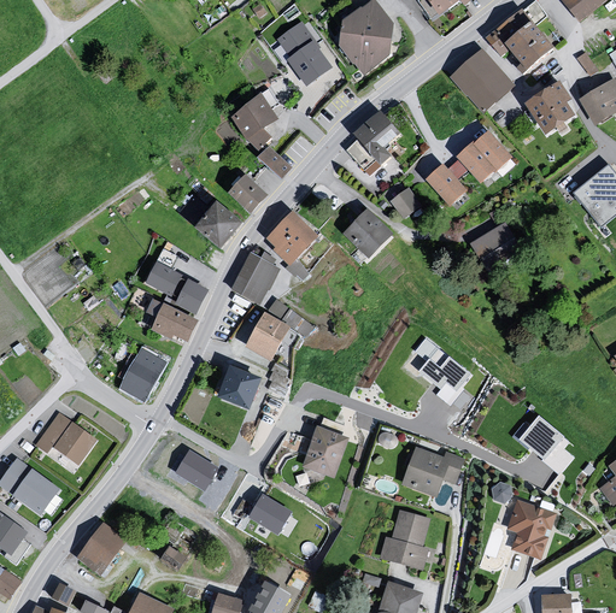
[(423,0),(439,18),(461,0),(423,0)]
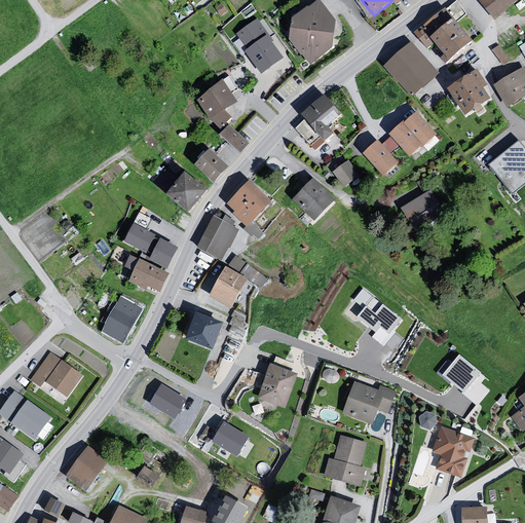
[(479,0),(493,17),(516,0),(479,0)]
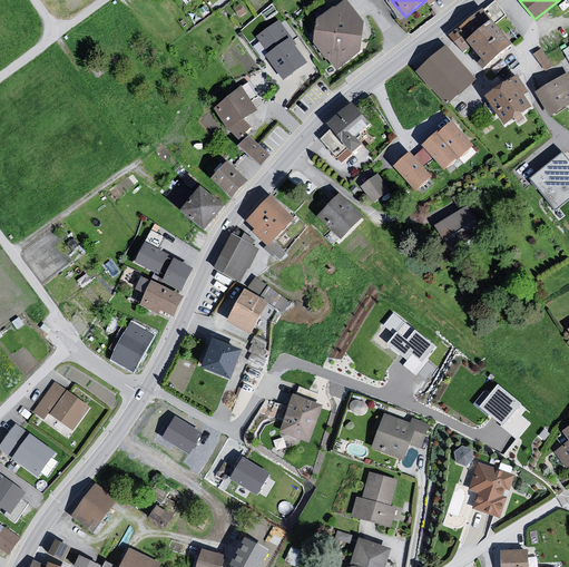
[(363,26),(343,1),(314,19),(312,46),(335,70),(357,55),(363,26)]
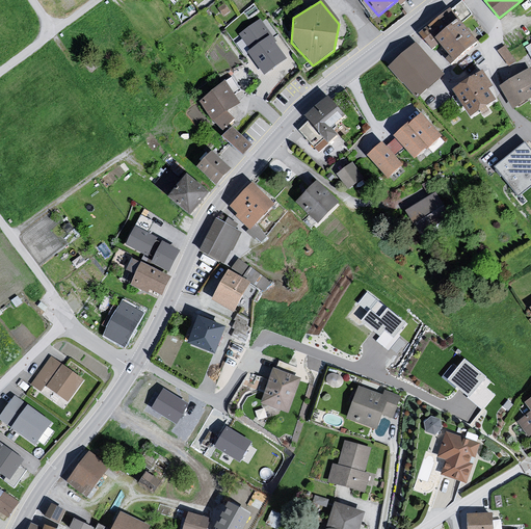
[(273,34),(260,16),(238,32),(249,48),(246,50),(264,74),(287,56),(271,35),(273,34)]
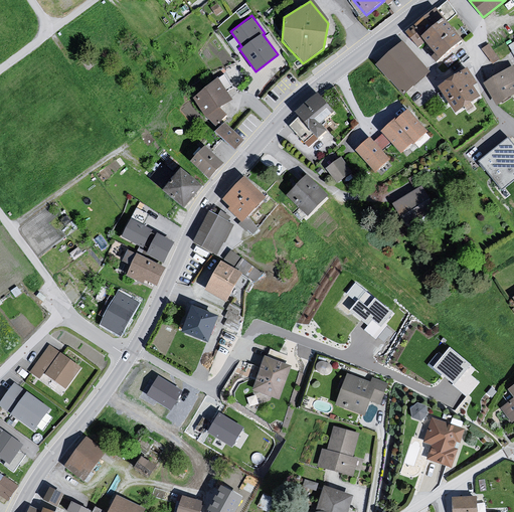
[(418,39),(438,59),(461,40),(441,21),(418,39)]
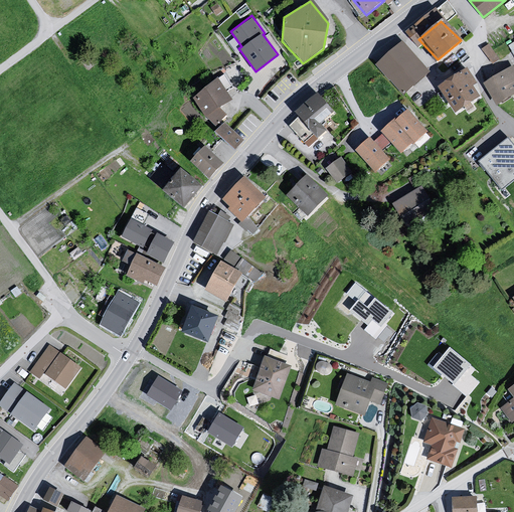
[(400,42),(375,65),(402,93),(429,72),(400,42)]
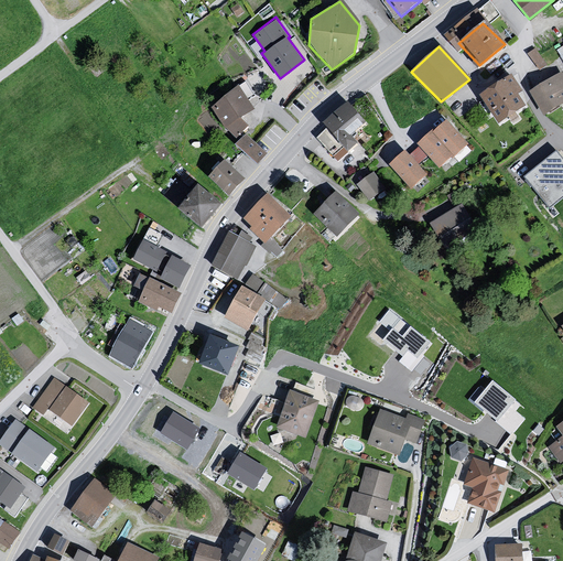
[(562,73),(562,72),(528,92),(542,118),(562,103),(562,73)]
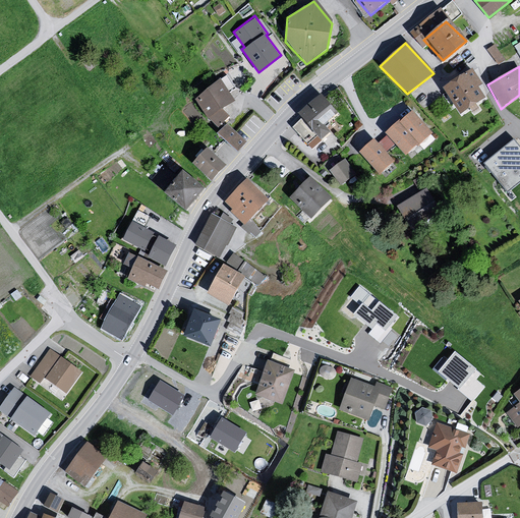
[(442,89),(461,114),(487,98),(473,69),(442,89)]
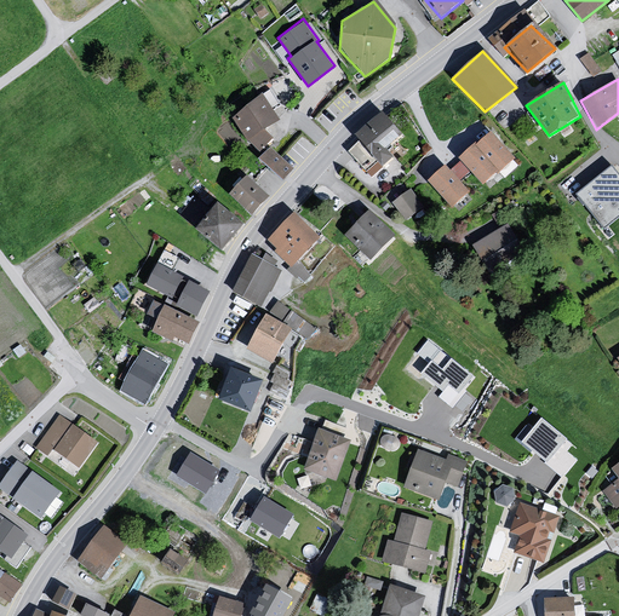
[(262,97),(229,120),(259,156),(271,140),(263,131),(279,122),(262,97)]
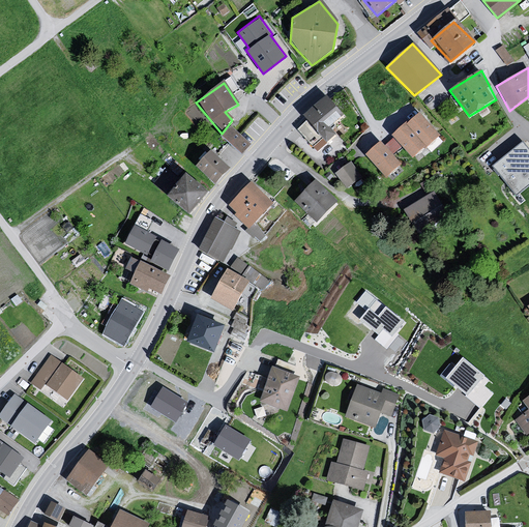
[(344,117),(325,97),(301,119),(304,123),(297,130),(315,145),(319,150),(333,137),(327,132),(344,117)]
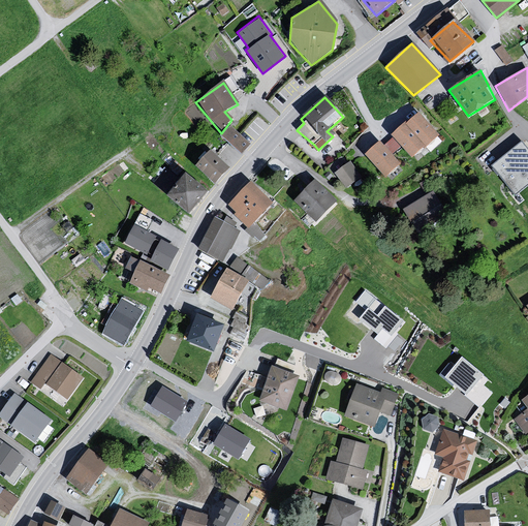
[(417,114),(405,125),(423,147),(438,135),(417,114)]
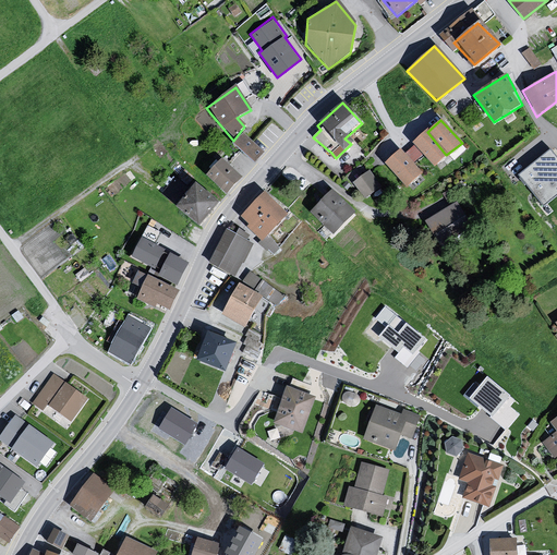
[(425,130),(411,143),(433,166),(446,155),(427,132),(425,130)]
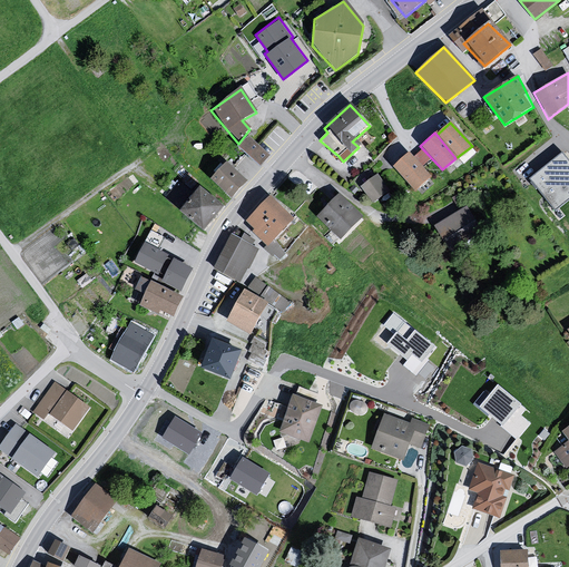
[(568,189),(568,159),(561,150),(529,177),(555,207),(568,195),(568,191),(568,189)]
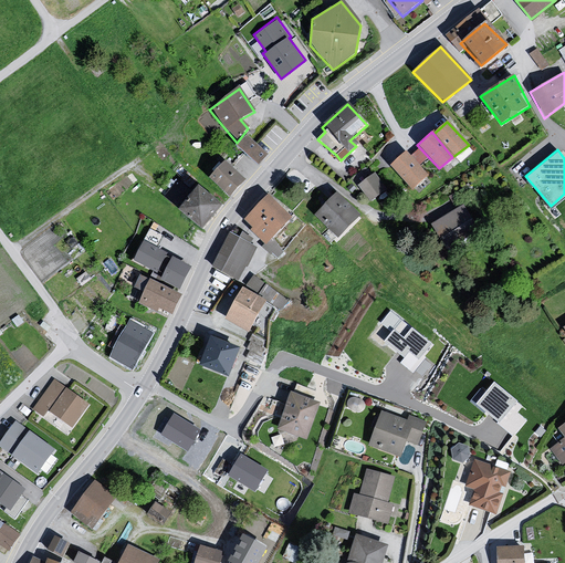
[(405,152),(388,166),(414,193),(428,177),(405,152)]
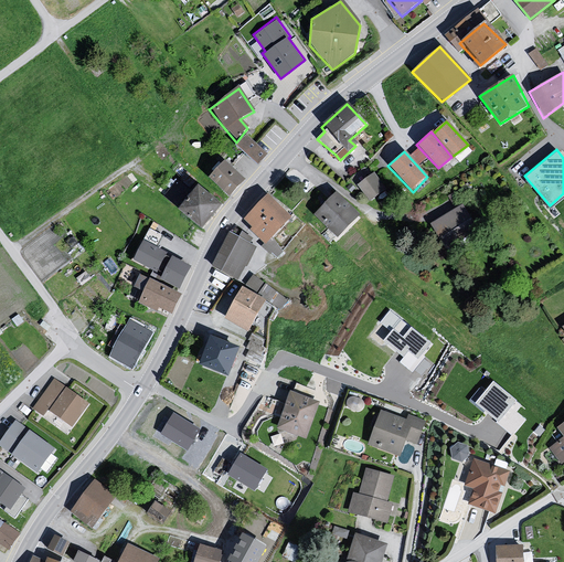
[(222,161),(208,179),(227,199),(244,180),(222,161)]
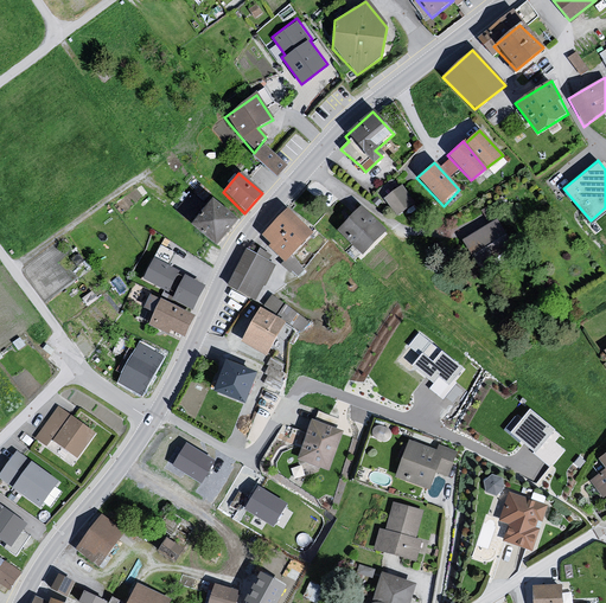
[(402,179),(383,192),(397,211),(415,197),(402,179)]
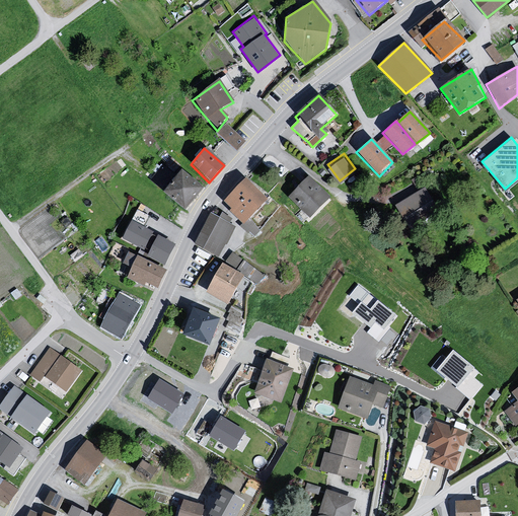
[(161,160),(150,175),(158,181),(170,166),(161,160)]
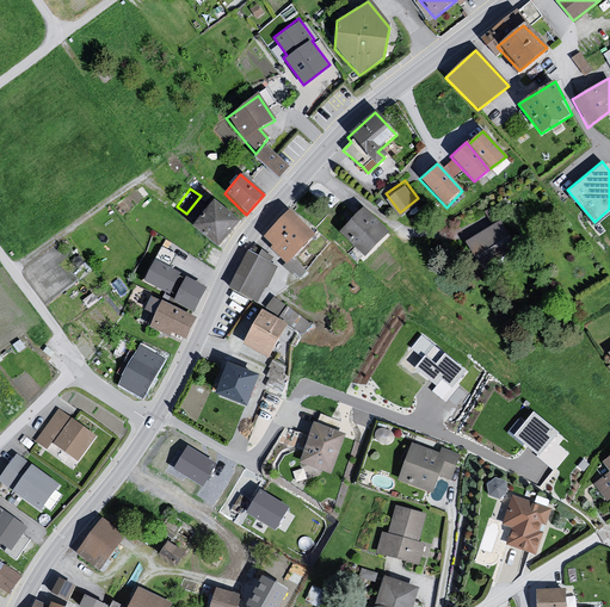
[(188,214),(193,218),(203,208),(197,203),(188,214)]
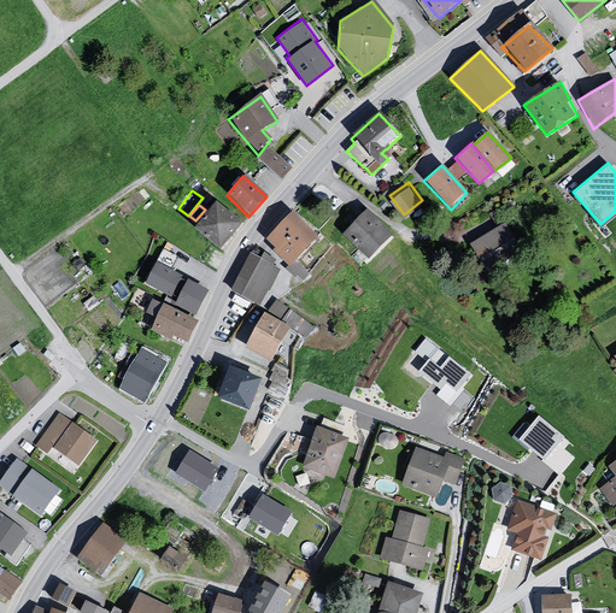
[(212,205),(191,230),(218,251),(238,224),(212,205)]
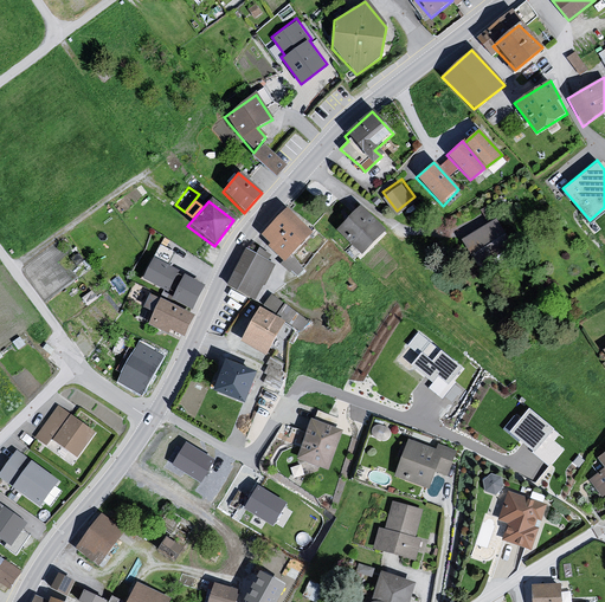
[(361,205),(335,230),(362,256),(386,231),(361,205)]
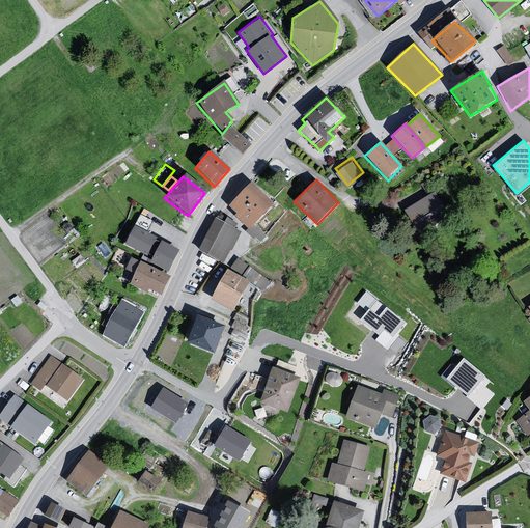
[(252,184),(227,206),(247,228),(273,205),(252,184)]
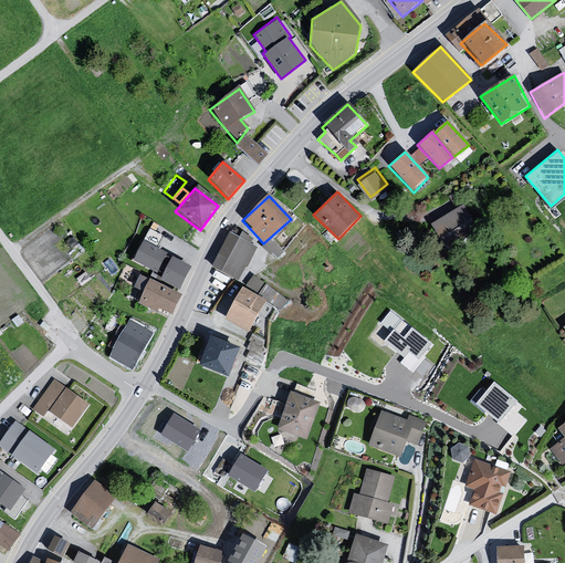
[(463,205),(430,225),(448,252),(478,237),(463,205)]
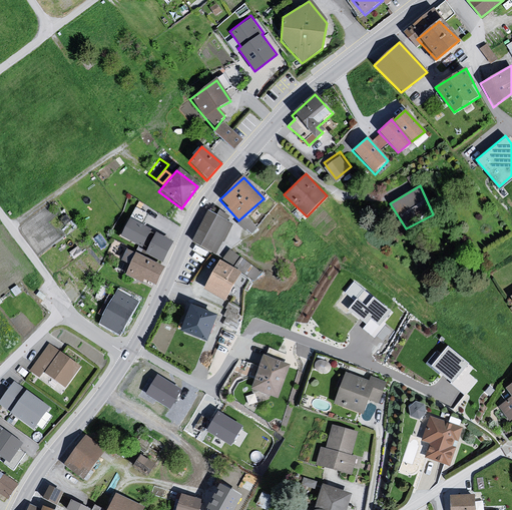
[(208,212),(192,241),(216,255),(231,223),(208,212)]
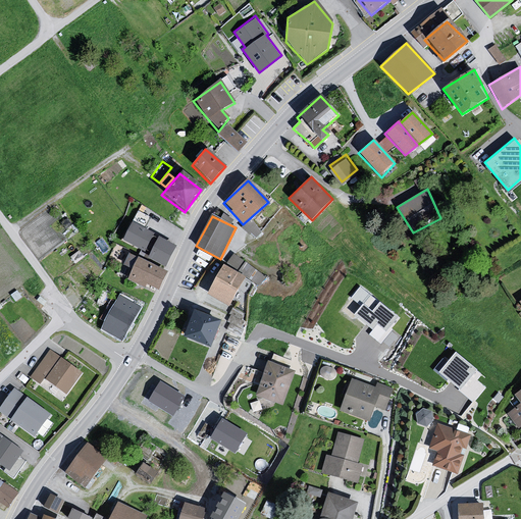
[(155,231),(133,220),(123,239),(145,250),(155,231)]
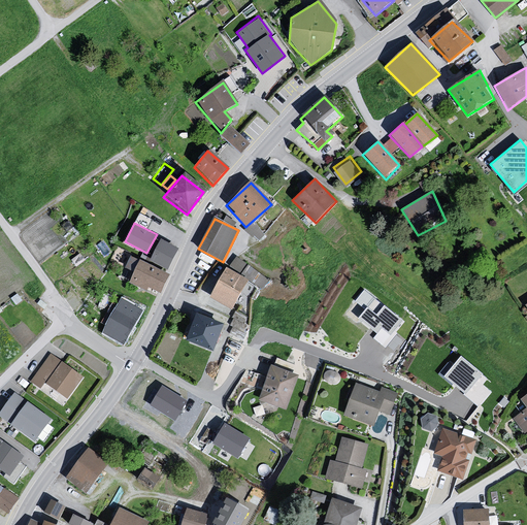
[(176,248),(162,239),(152,259),(167,266),(176,248)]
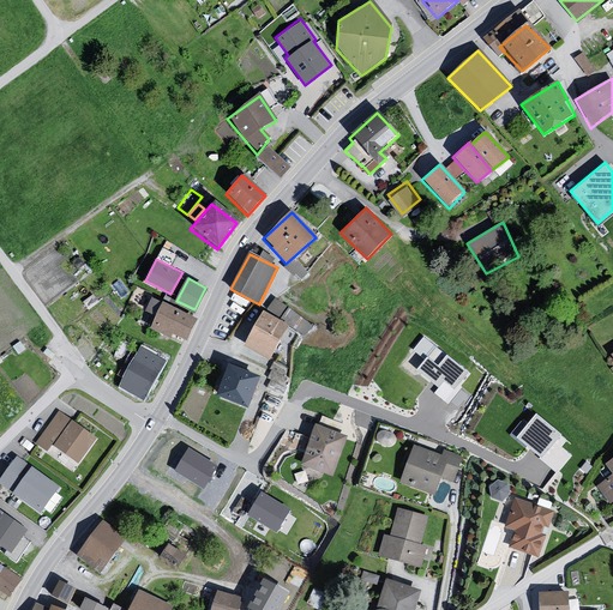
[(163,301),(151,326),(169,334),(172,331),(184,337),(193,316),(163,301)]
